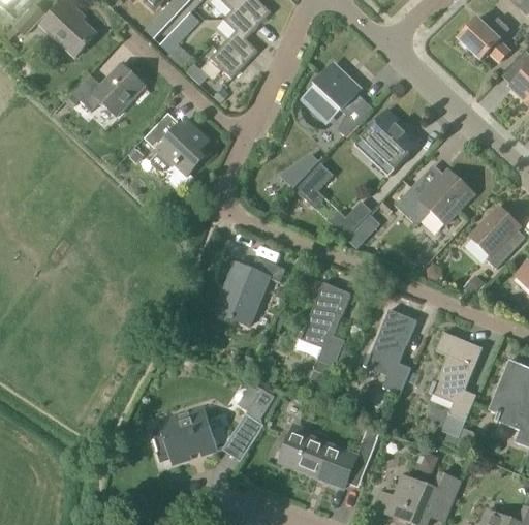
[(0,0),(0,3),(6,10),(16,0),(0,0)]
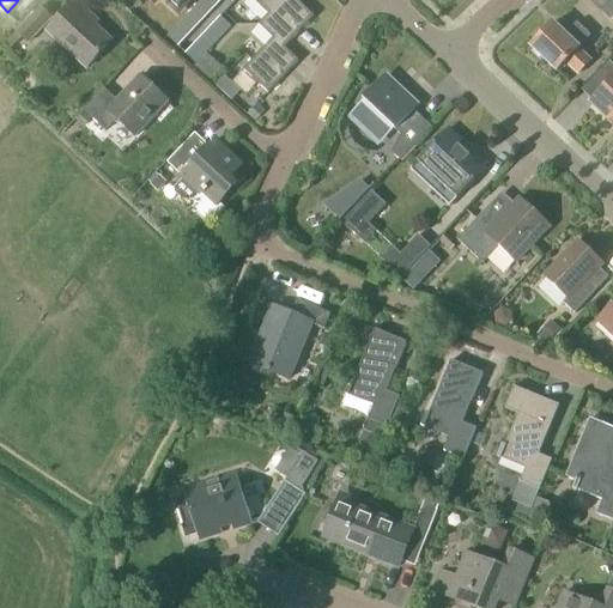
[(89,66),(113,40),(86,14),(90,11),(78,0),(76,0),(49,28),(89,66)]
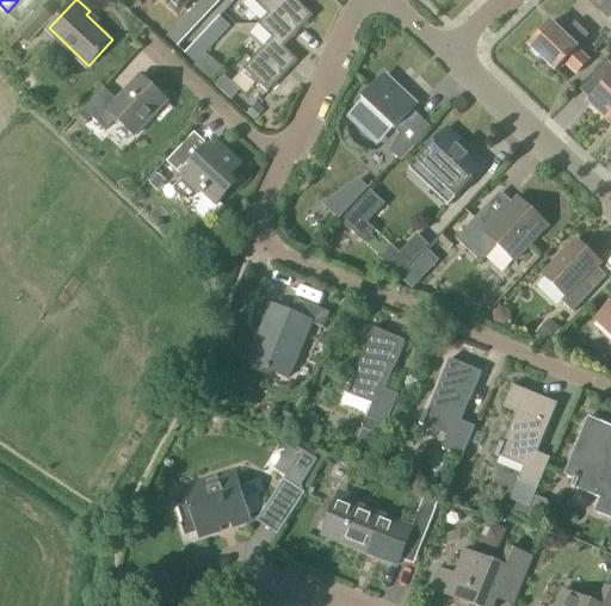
[(213,6),(207,0),(197,0),(195,2),(205,13),(213,6)]
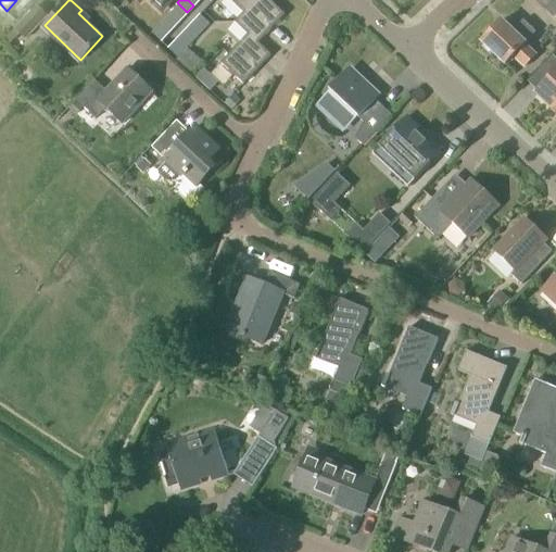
[(235,0),(244,9),(254,0),(235,0)]
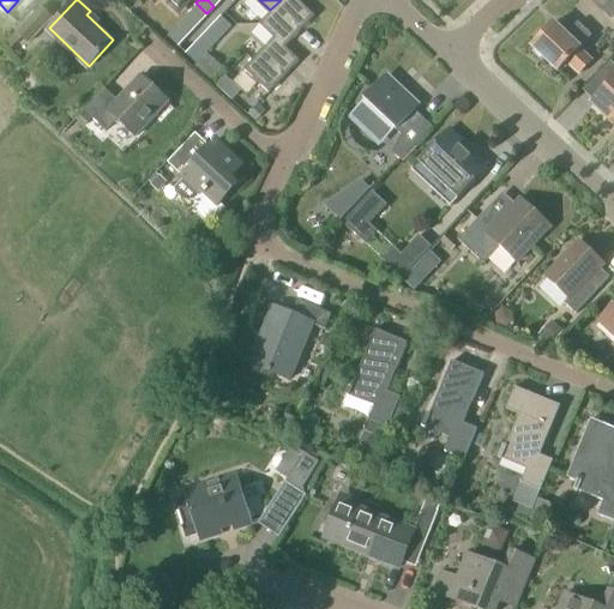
[(275,35),(288,44),(317,13),(302,0),(281,0),(270,10),(260,22),(275,35)]
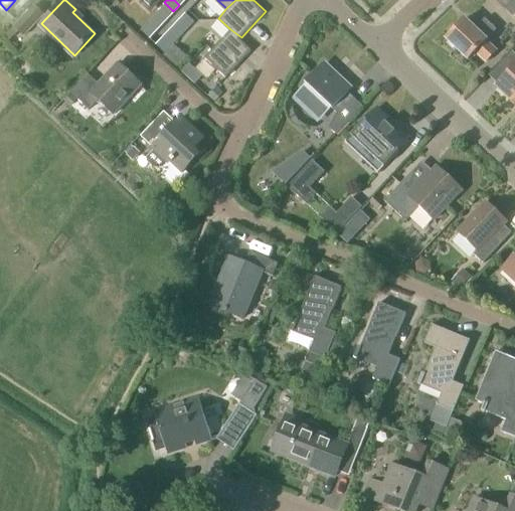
[(512,14),(514,10),(514,0),(499,0),(506,7),(512,14)]
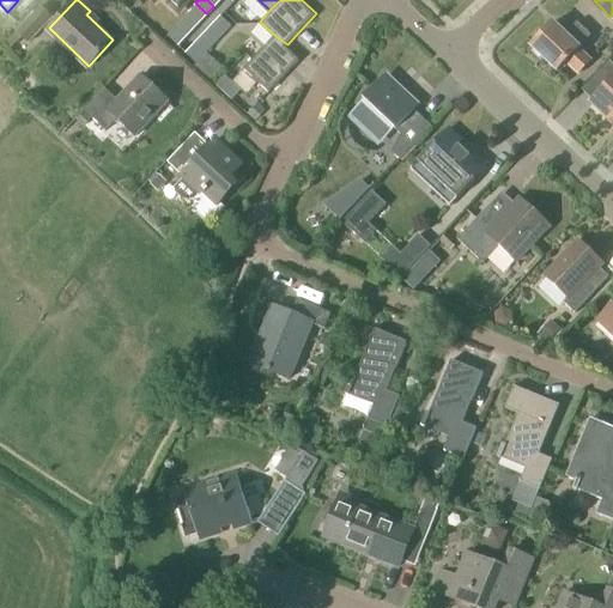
[(29,42),(53,16),(41,2),(5,40),(11,47),(22,36),(29,42)]
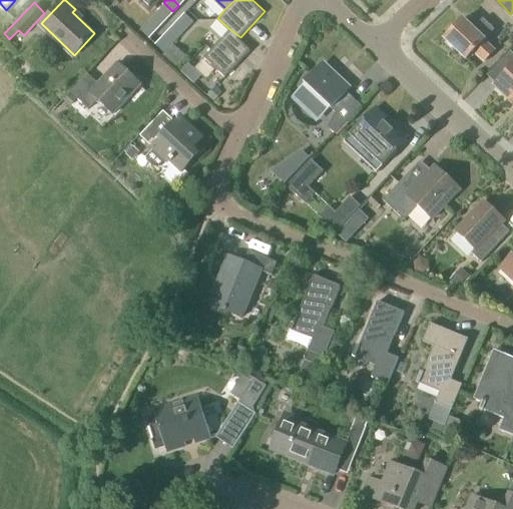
[(163,2),(157,9),(167,17),(172,11),(163,2)]
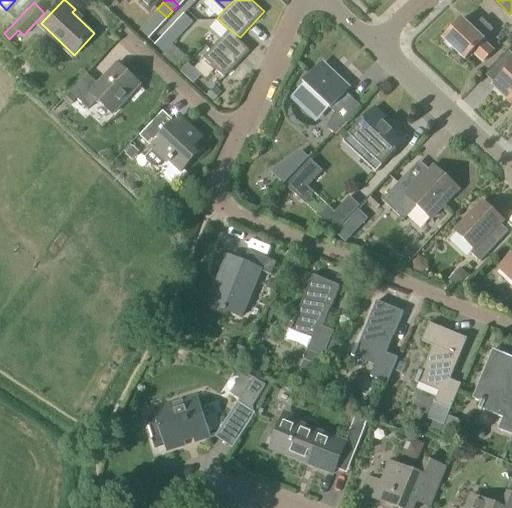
[(167,17),(157,9),(151,15),(161,24),(167,17)]
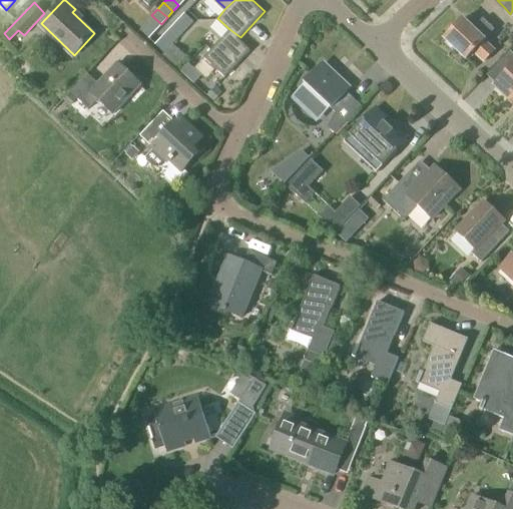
[(188,25),(194,19),(185,10),(179,16),(188,25)]
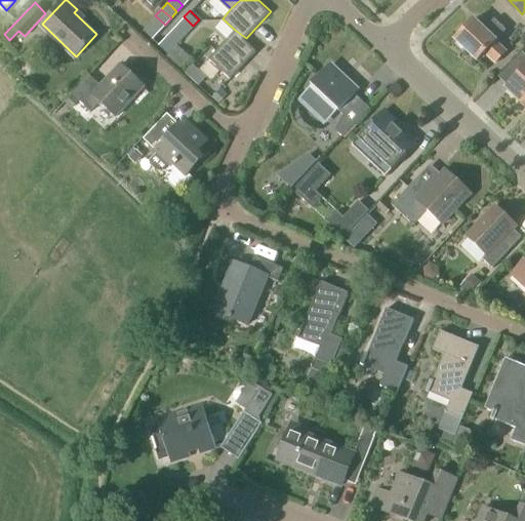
[(155,15),(149,22),(159,31),(165,25),(155,15)]
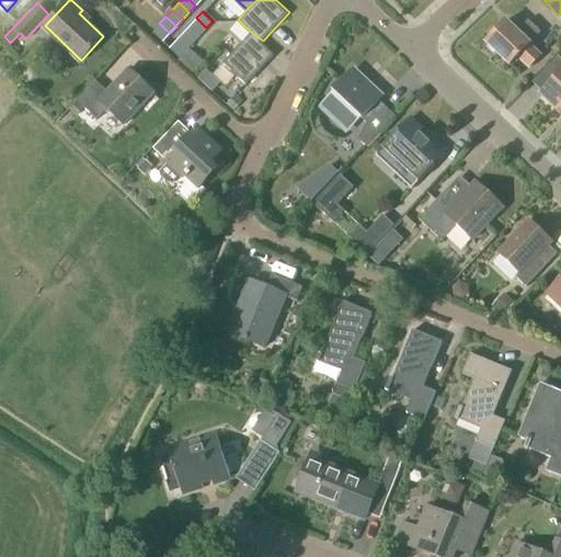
[(206,27),(196,18),(190,25),(199,35),(206,27)]
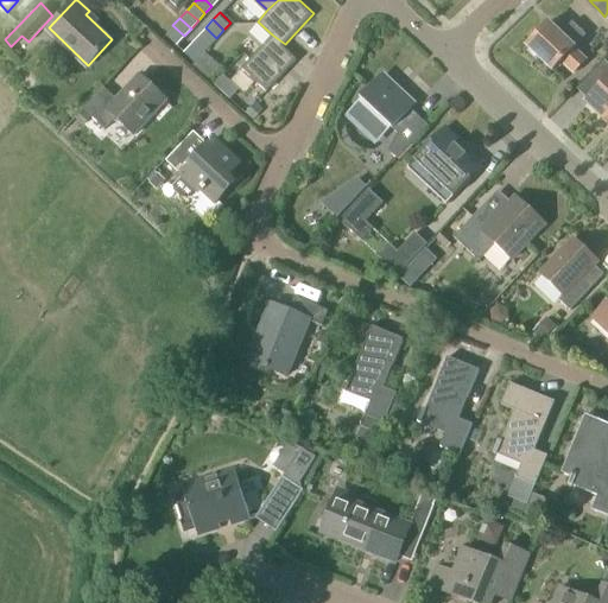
[(575,70),(588,56),(549,19),(526,43),(552,68),(562,58),(575,70)]
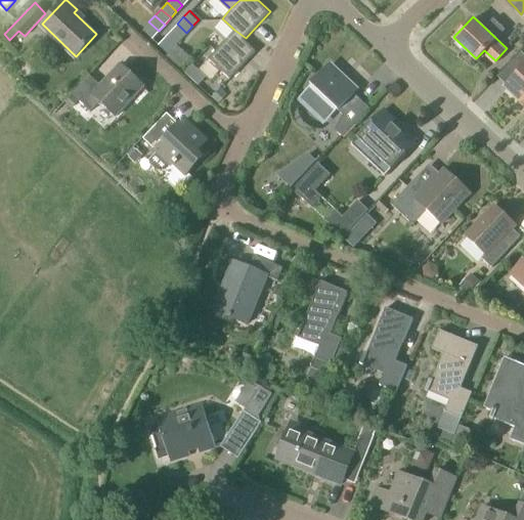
[(148,22),(142,29),(153,37),(159,31),(148,22)]
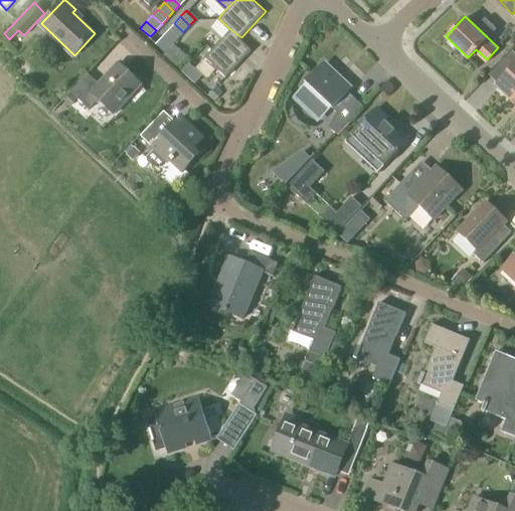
[(168,29),(177,38),(183,32),(174,23),(168,29)]
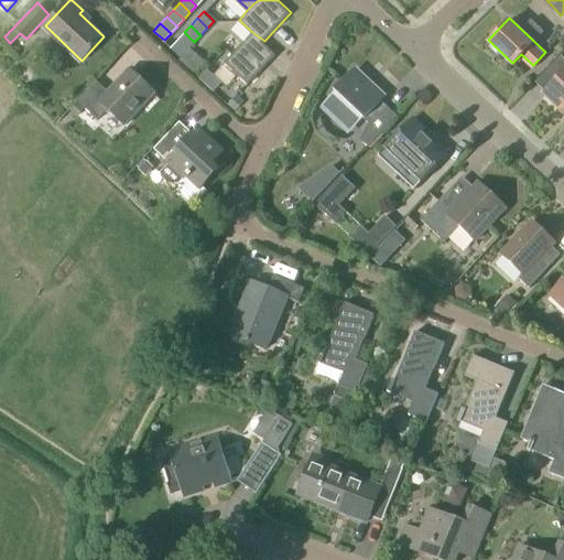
[(177,39),(187,49),(194,42),(184,32),(177,39)]
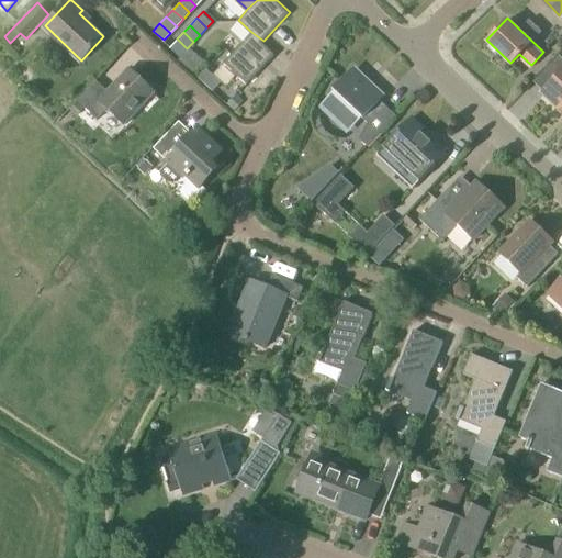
[(277,54),(263,41),(251,32),(224,62),(248,84),(277,54)]
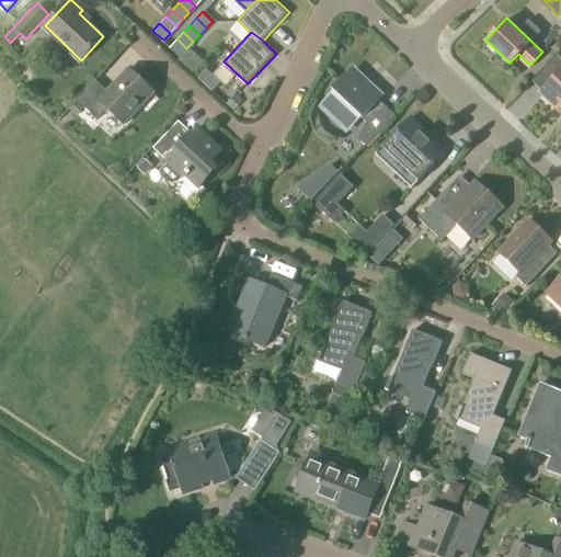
[(176,38),(170,46),(180,56),(186,48),(176,38)]
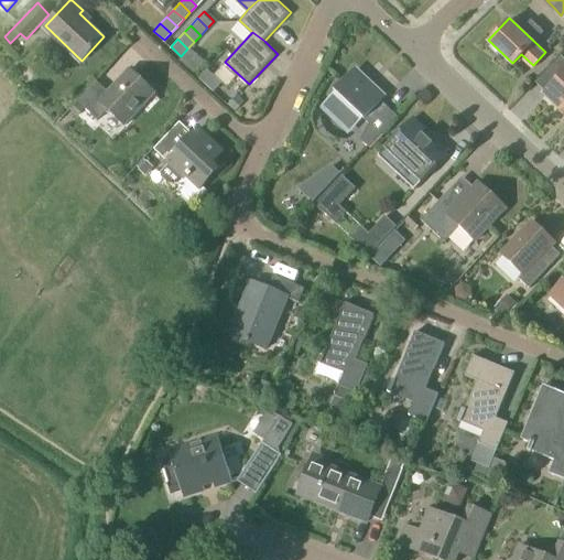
[(194,72),(205,60),(192,46),(180,60),(194,72)]
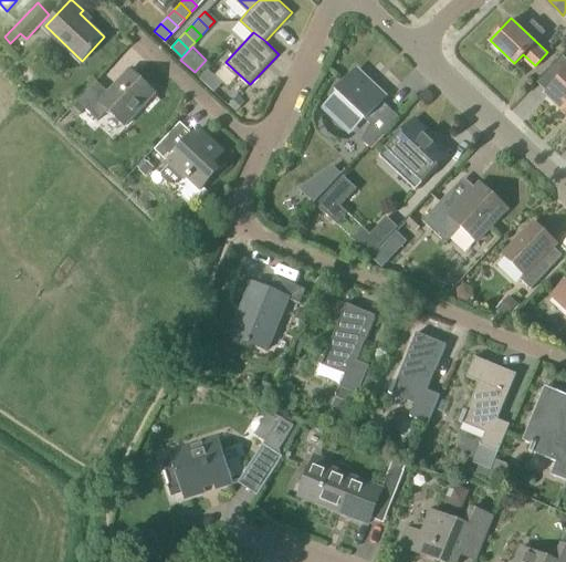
[(156,92),(132,69),(111,91),(98,81),(80,101),(100,120),(109,110),(126,124),(156,92)]
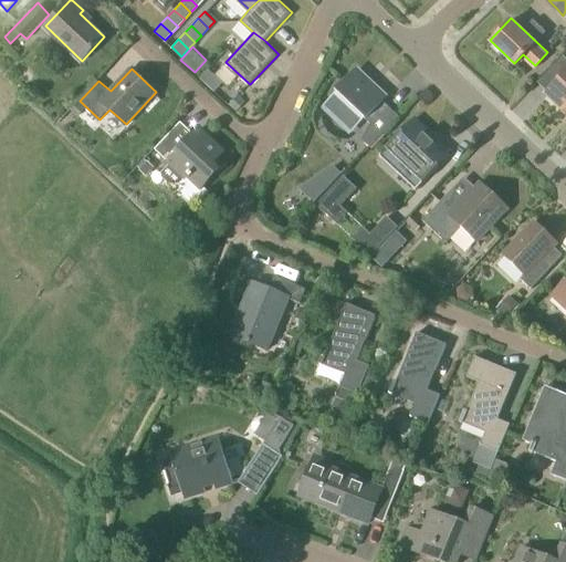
[(383,112),(377,107),(384,100),(353,71),(336,89),(341,93),(328,105),(350,127),(363,114),(370,121),(362,138),(369,146),(398,115),(388,105),(383,112)]
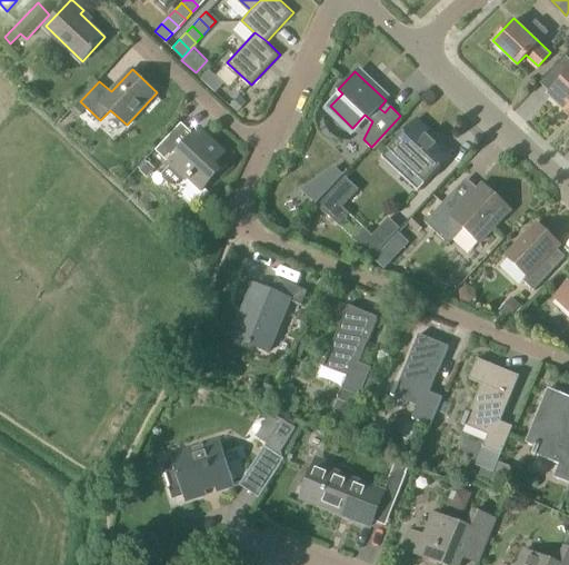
[(568,72),(552,89),(550,92),(568,111),(568,109),(568,72)]
